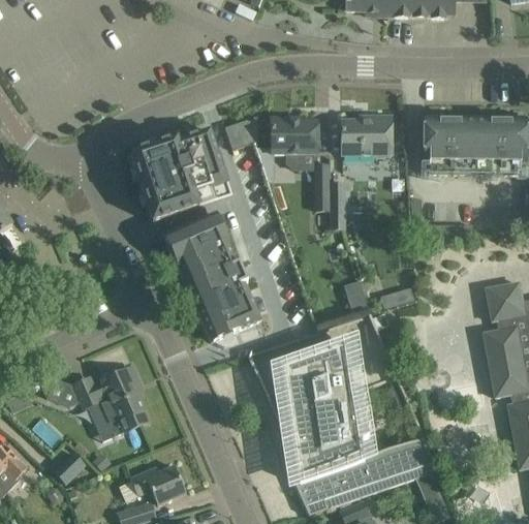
[(345,0),(345,8),(382,10),(394,10),(393,0),(345,0)]
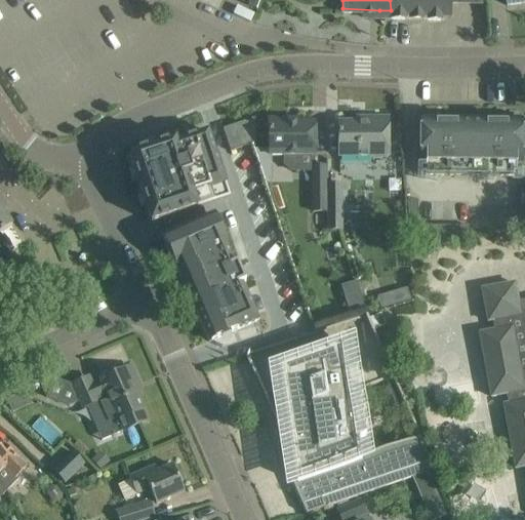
[(390,0),(391,10),(390,14),(443,16),(443,12),(449,12),(449,0),(390,0)]
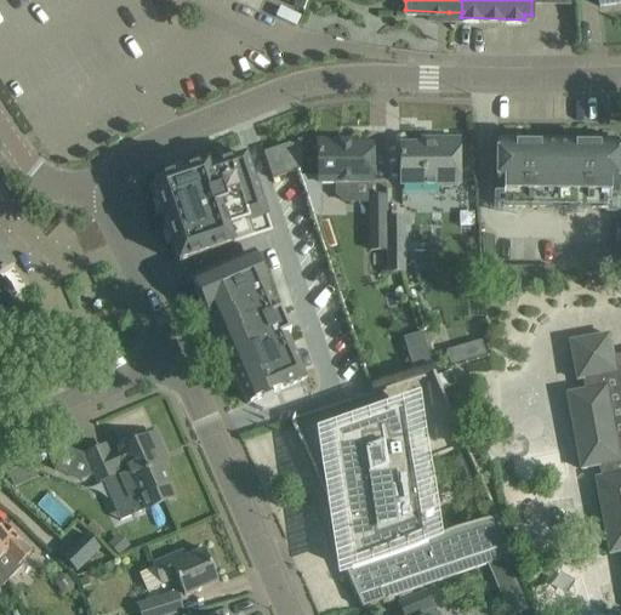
[(496,134),(496,188),(496,201),(503,201),(503,203),(610,203),(617,203),(617,189),(617,136),(603,135),(588,135),(586,135),(571,135),(543,135),(529,135),(527,135),(512,135),(497,134),(496,134)]
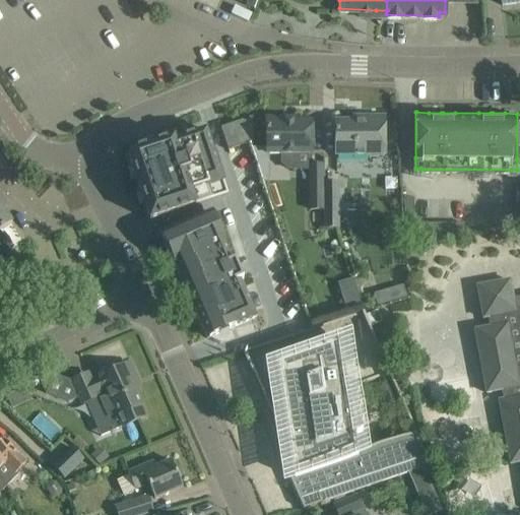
[(296,113),(266,114),(266,134),(266,150),(280,150),(280,159),(285,165),(297,165),(297,149),(311,149),(311,137),(311,117),(296,117),(296,113)]
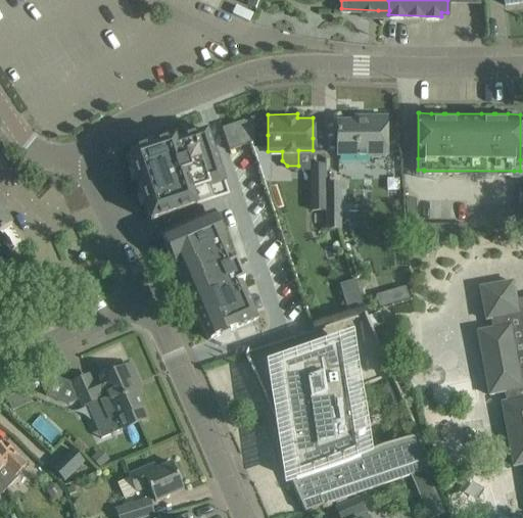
[(337,118),(337,152),(386,152),(386,122),(386,113),(354,113),(354,118),(337,118)]
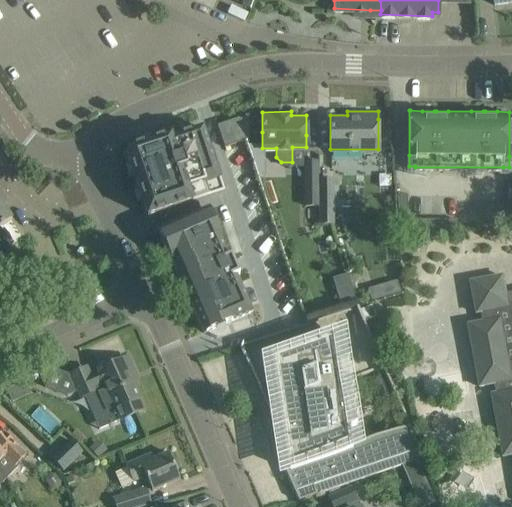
[(230,118),(217,123),(219,130),(222,137),(224,145),(235,141),(239,139),(250,136),(250,128),(250,120),(249,112),(230,118)]
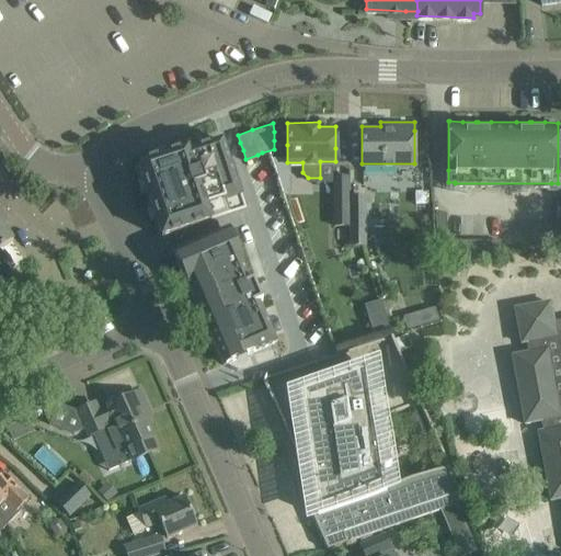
[(157,159),(138,165),(144,182),(147,181),(150,191),(147,192),(153,210),(156,208),(159,218),(157,219),(162,237),(182,229),(187,246),(174,251),(224,364),(276,341),(260,303),(262,302),(253,281),(251,282),(227,228),(208,237),(204,223),(245,208),(222,139),(189,151),(187,149),(169,155),(170,157),(158,161),(157,159)]
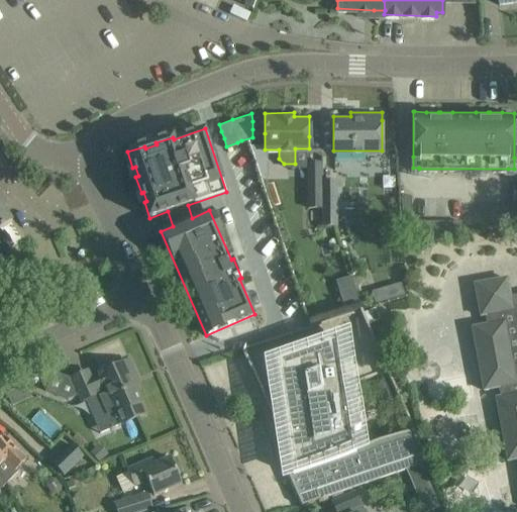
[(321,161),(307,161),(307,205),(322,205),(321,178),(321,161)]
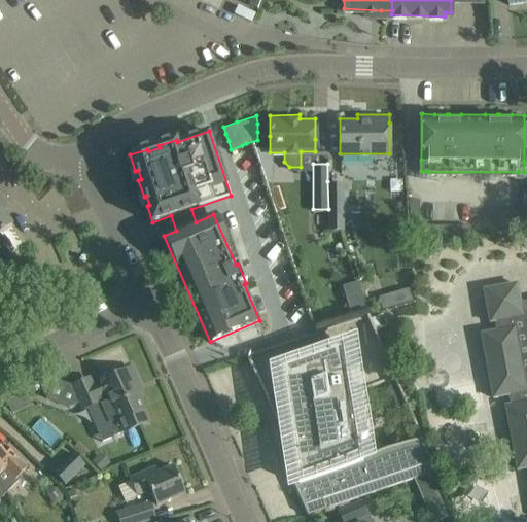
[(343,181),(327,181),(328,209),(328,227),(344,227),(343,181)]
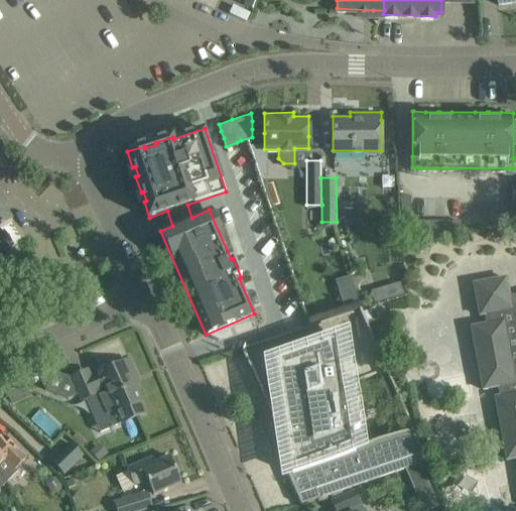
[(400,193),(400,202),(410,202),(410,192),(400,193)]
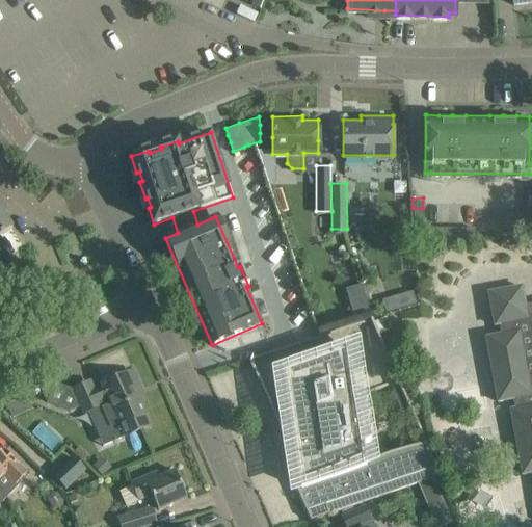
[(0,231),(11,224),(0,205),(0,231)]
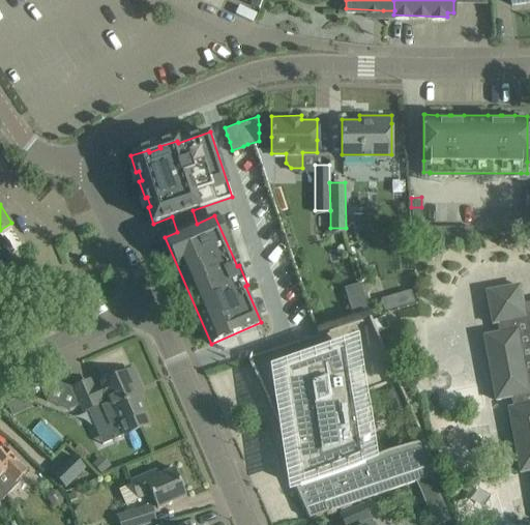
[(421,207),(411,207),(412,216),(422,215),(421,207)]
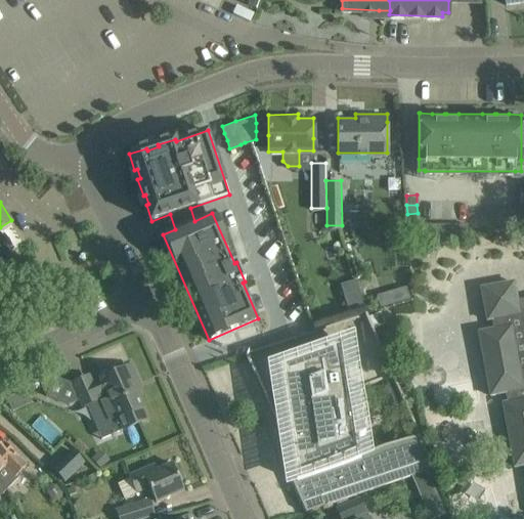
[(418,213),(407,214),(408,223),(419,222),(418,213)]
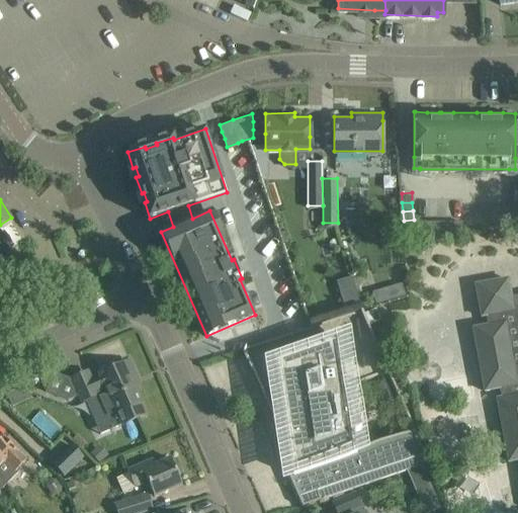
[(419,219),(419,229),(462,225),(462,219),(419,219)]
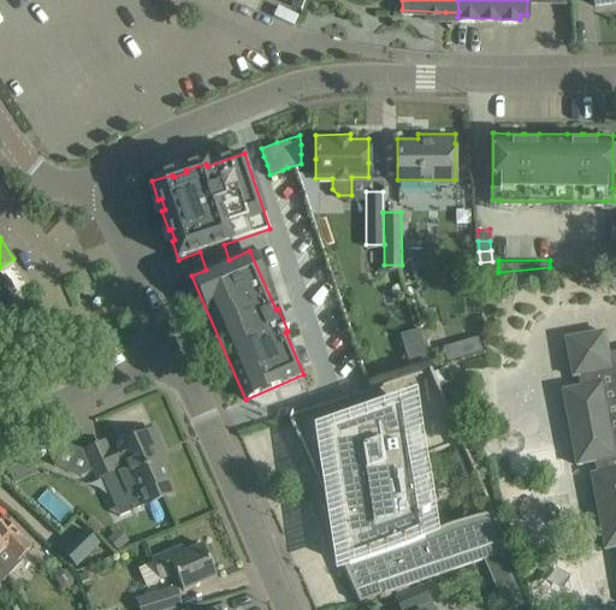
[(492,261),(480,262),(480,273),(492,272),(492,261)]
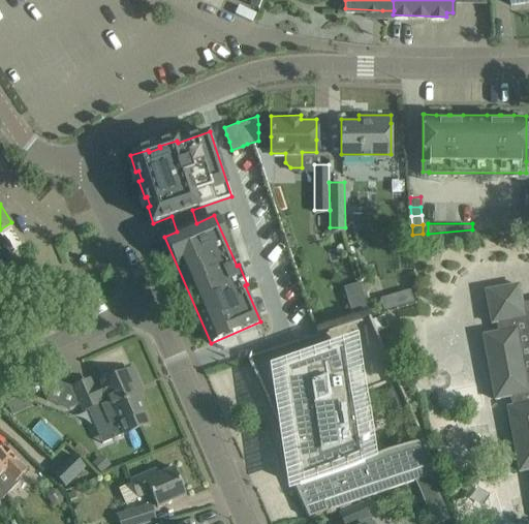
[(3,233),(0,235),(0,255),(13,247),(3,233)]
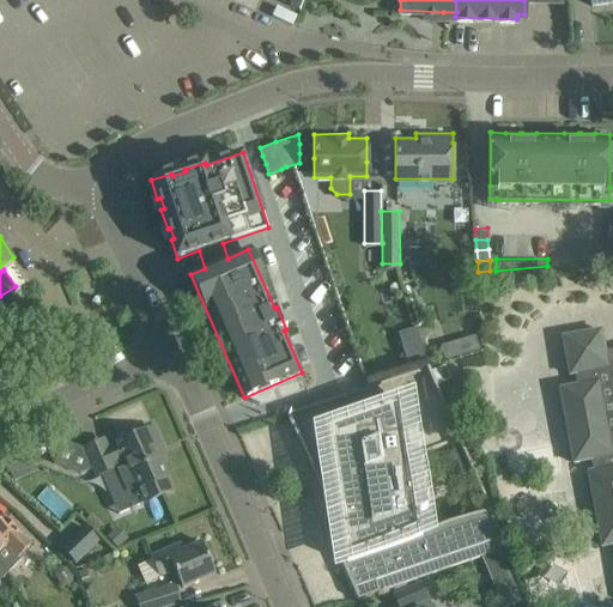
[(410,350),(428,347),(423,322),(405,325),(410,350)]
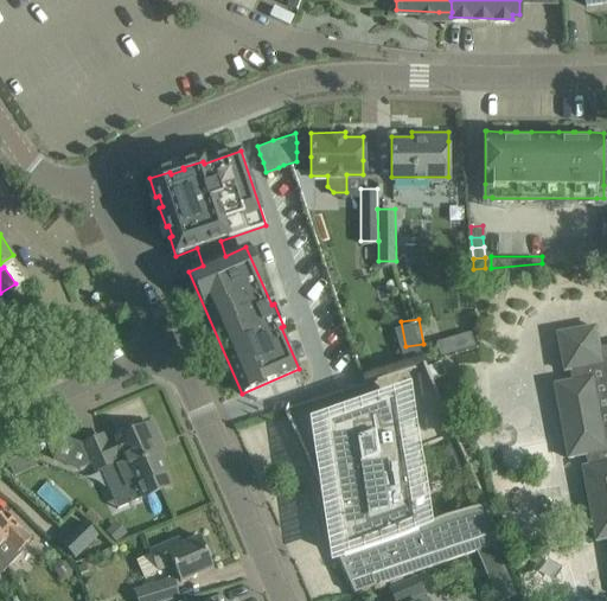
[(569,327),(556,330),(563,368),(569,368),(570,378),(554,381),(568,454),(585,451),(587,461),(581,462),(595,536),(606,534),(606,341),(596,344),(592,323),(569,327)]
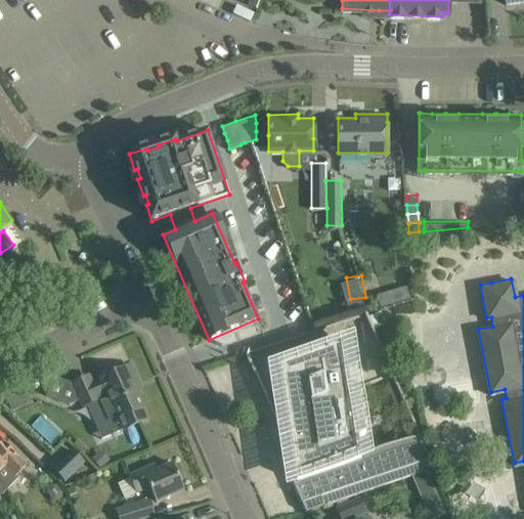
[(410,282),(380,288),(382,300),(413,294),(410,282)]
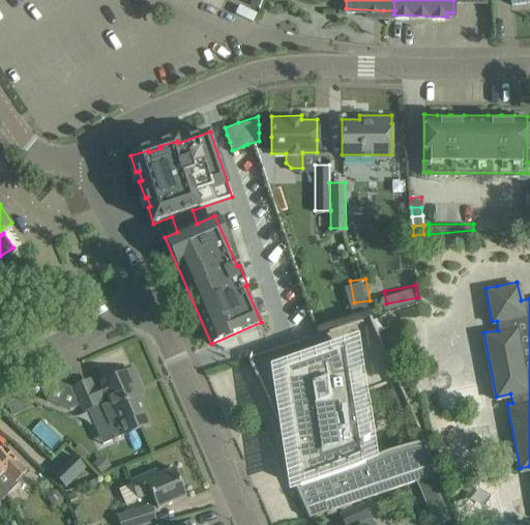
[(346,339),(281,361),(289,412),(287,413),(288,414),(289,414),(295,454),(295,457),(294,457),(293,457),(292,457),(291,458),(290,458),(290,459),(289,459),(289,460),(288,461),(288,462),(288,463),(288,464),(288,465),(288,466),(288,467),(289,467),(289,468),(290,469),(291,470),(292,470),(292,471),(293,471),(294,471),(295,471),(296,471),(297,471),(299,480),(296,482),(294,483),(304,506),(306,505),(310,514),(326,507),(414,475),(431,470),(437,468),(423,436),(370,456),(363,459),(360,439),(366,437),(369,437),(365,428),(365,427),(358,429),(353,391),(355,391),(354,389),(353,390),(353,389),(346,339)]
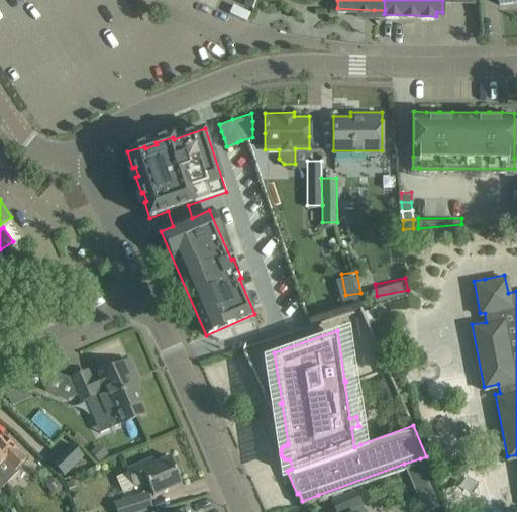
[(87,368),(72,375),(79,391),(80,393),(82,397),(84,396),(96,390),(106,386),(116,409),(121,420),(143,411),(138,399),(140,399),(129,373),(133,371),(128,357),(99,371),(100,371),(90,376),(87,368)]
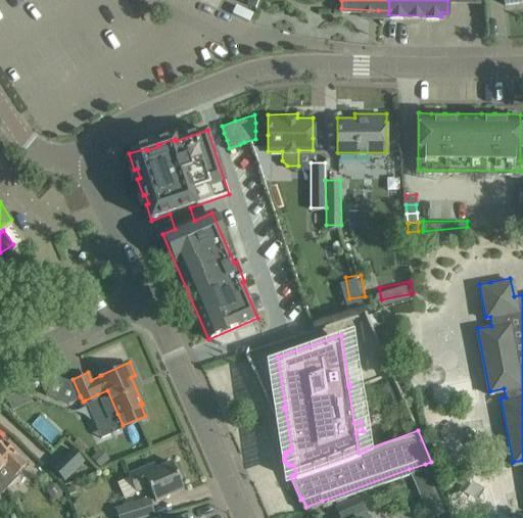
[(0,477),(5,482),(6,485),(17,473),(15,472),(26,461),(3,438),(0,441),(0,477)]
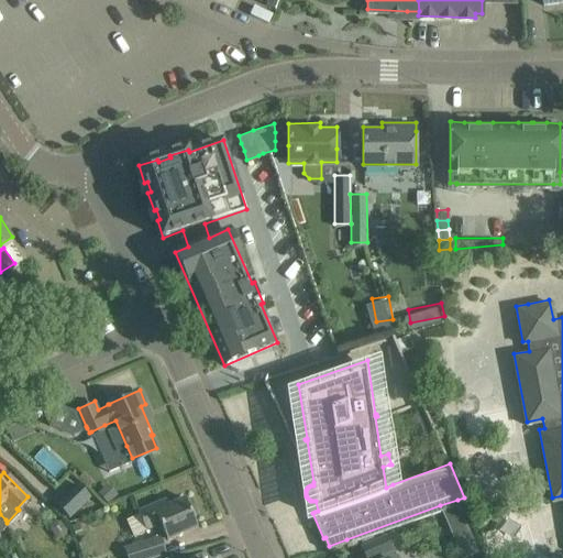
[(108,479),(98,488),(108,499),(118,490),(108,479)]
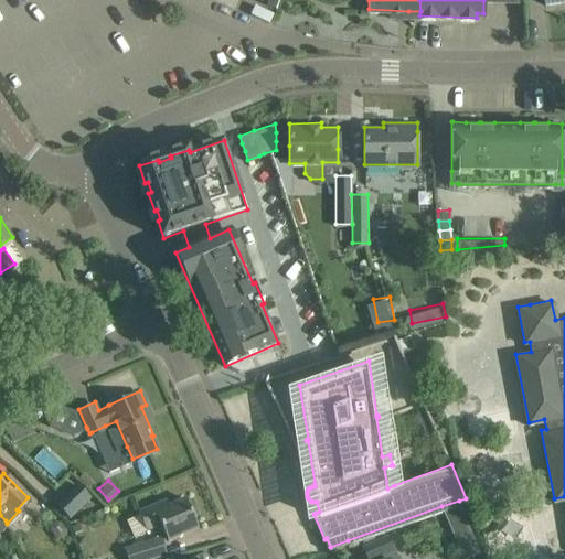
[(78,481),(57,502),(70,514),(91,493),(78,481)]
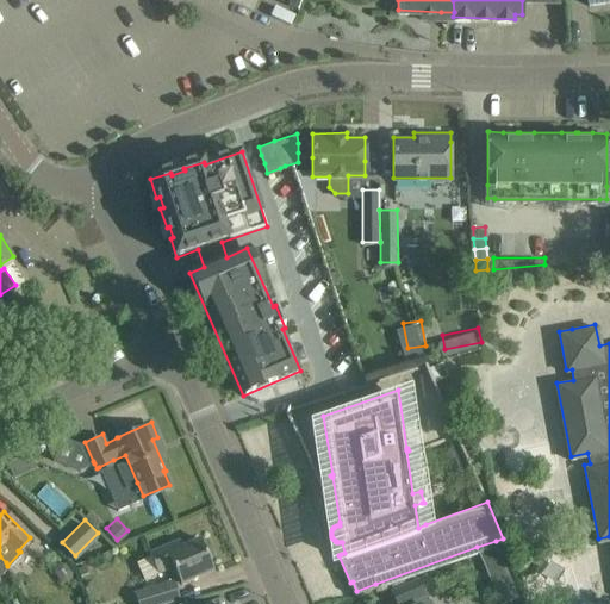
[(559,531),(552,543),(570,555),(578,542),(559,531)]
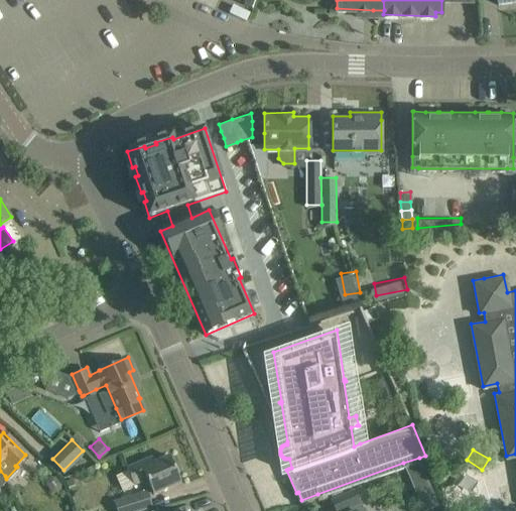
[(127,467),(115,473),(121,487),(134,481),(147,475),(153,490),(162,487),(180,478),(169,453),(154,460),(152,454),(127,465),(127,467)]
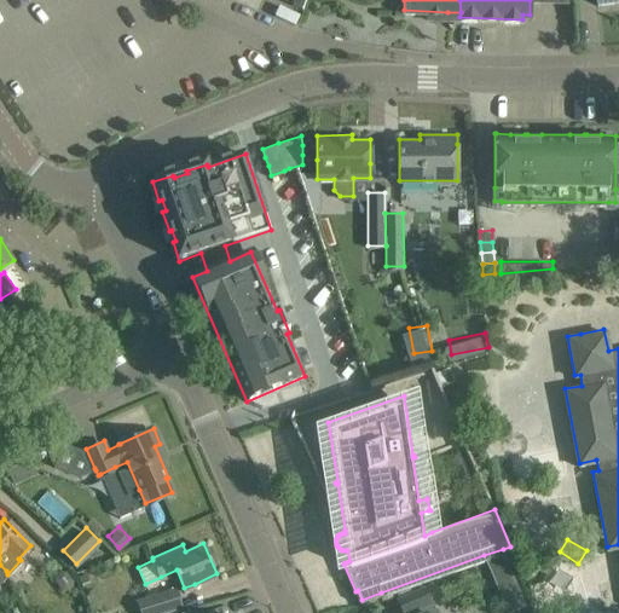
[(503,549),(484,555),(508,609),(526,602),(503,549)]
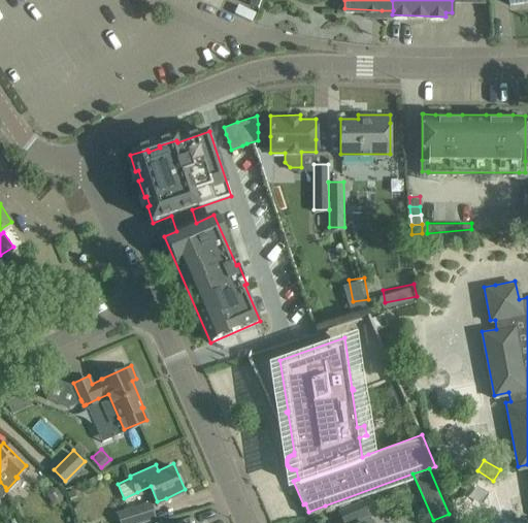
[(152,498),(117,510),(121,522),(133,522),(157,516),(152,498)]
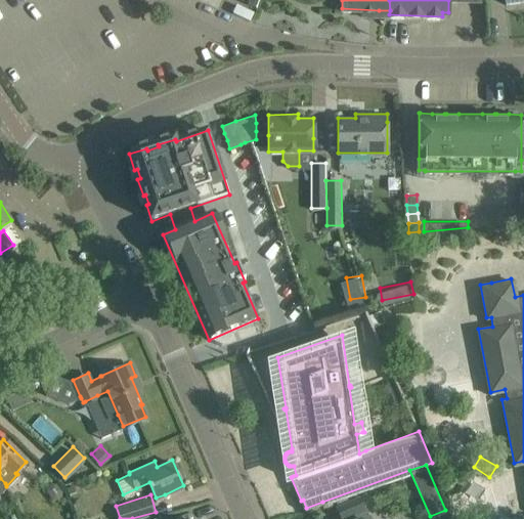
[(368,518),(365,511),(359,495),(344,503),(337,506),(342,518),(368,518)]
